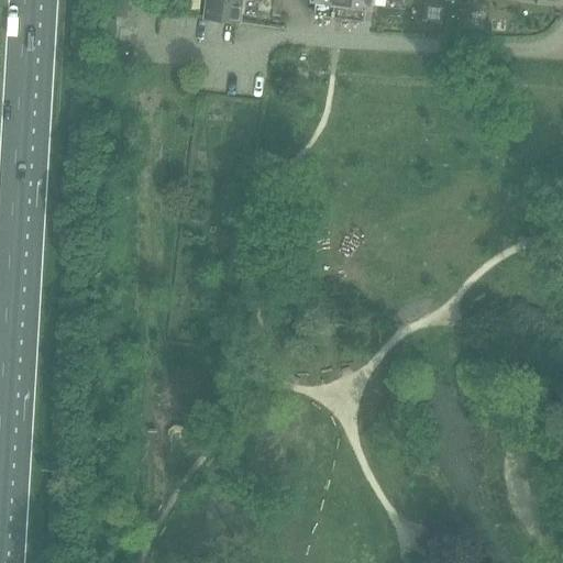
[(108,0),(107,14),(128,18),(130,0),(108,0)]
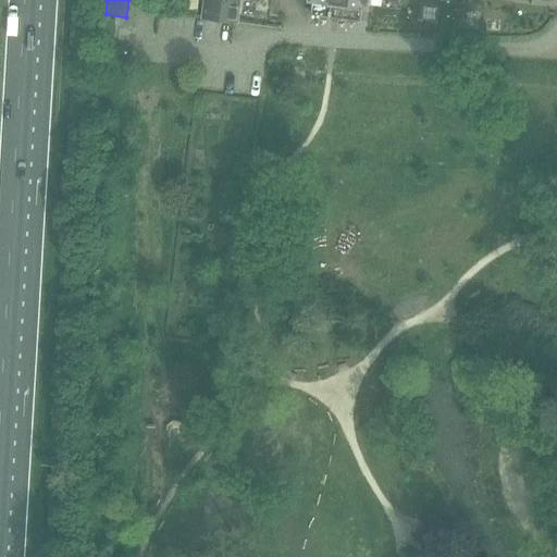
[(206,0),(203,16),(237,21),(239,0),(206,0)]
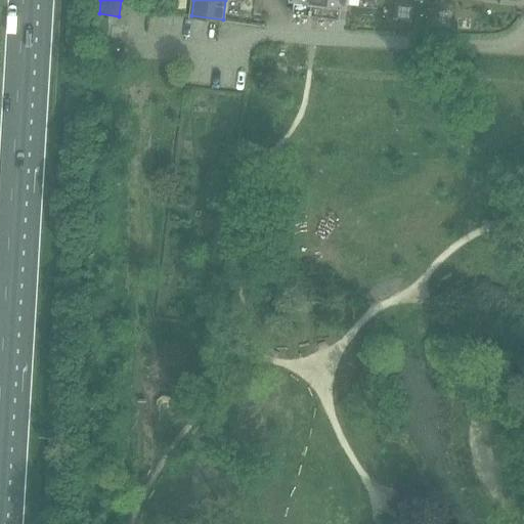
[(391,0),(390,7),(406,9),(406,0),(391,0)]
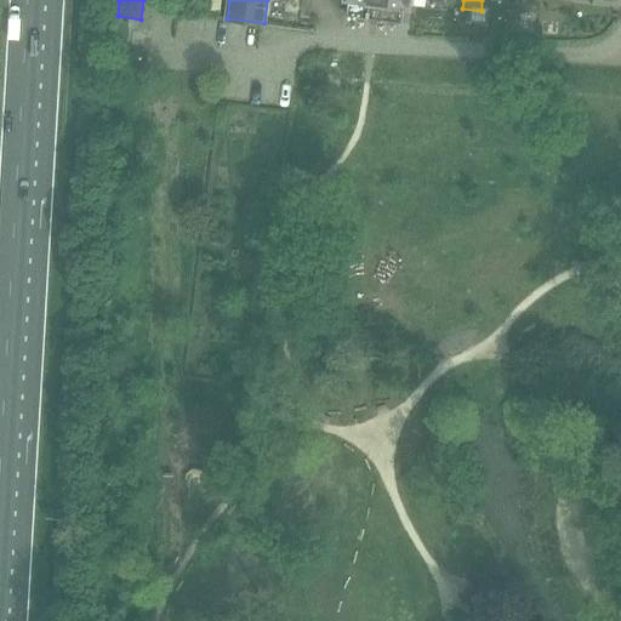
[(507,0),(510,16),(533,15),(530,0),(507,0)]
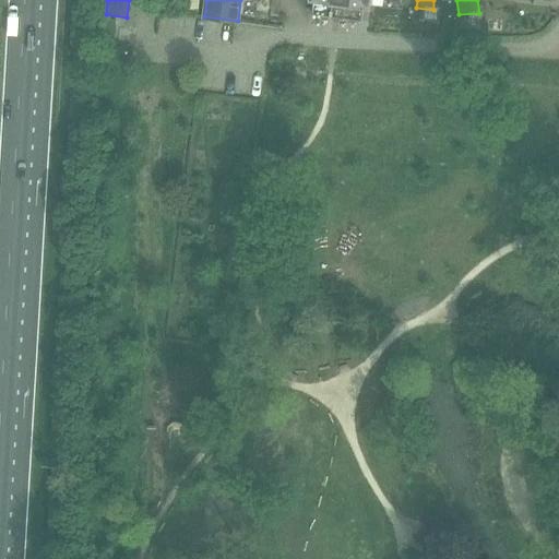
[(116,20),(104,19),(102,42),(114,43),(116,20)]
